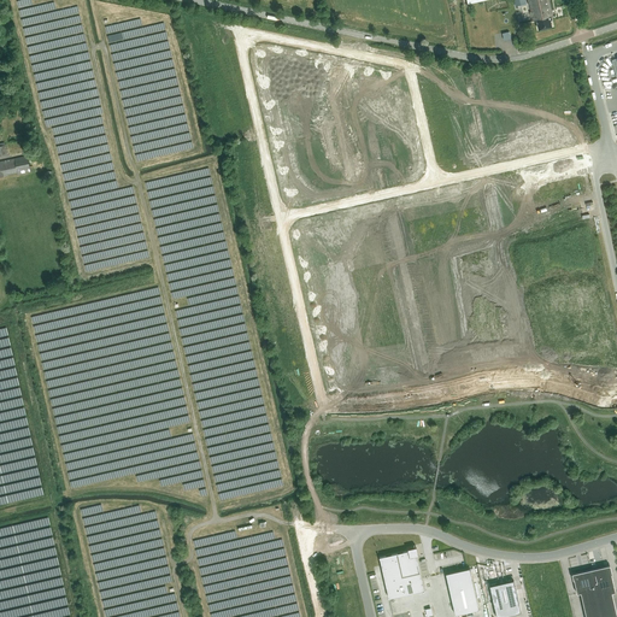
[(551,17),(554,16),(550,0),(527,0),(532,21),(536,19),(539,29),(540,29),(542,29),(542,28),(547,27),(548,27),(551,27),(551,25),(552,25),(551,21),(552,19),(551,17)]
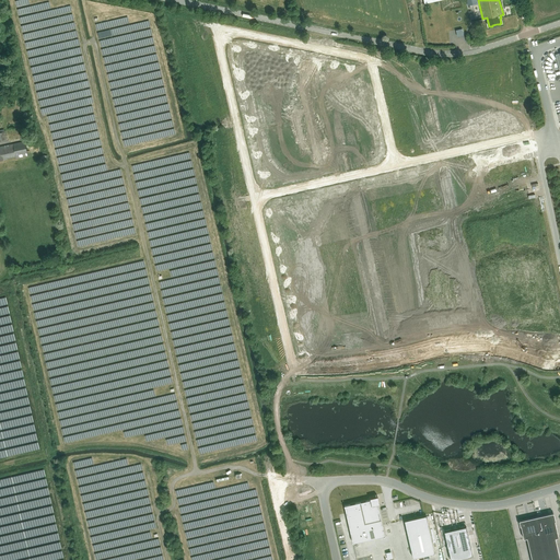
[(27,155),(25,141),(0,146),(0,160),(3,160),(15,156),(16,158),(27,155)]
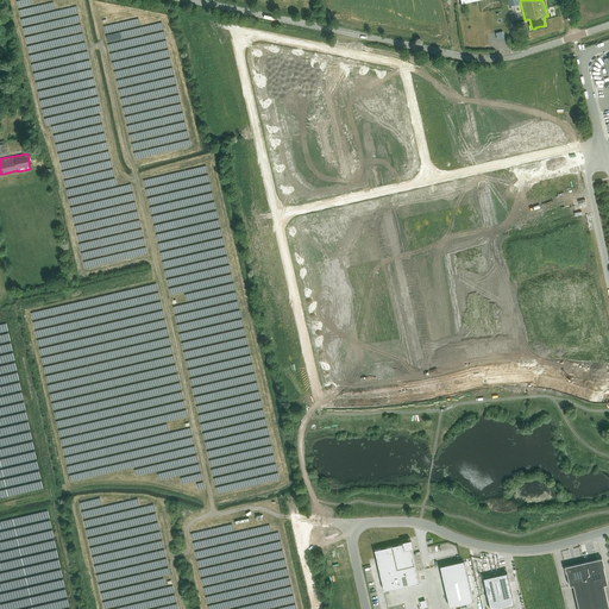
[(236,415),(201,425),(208,449),(223,444),(221,441),(225,440),(218,439),(219,440),(221,440),(220,444),(214,440),(209,441),(207,440),(234,432),(231,428),(231,429),(228,428),(225,432),(224,429),(223,432),(221,429),(219,431),(219,428),(218,431),(217,431),(215,435),(213,429),(242,421),(239,420),(239,419),(240,416),(236,415)]
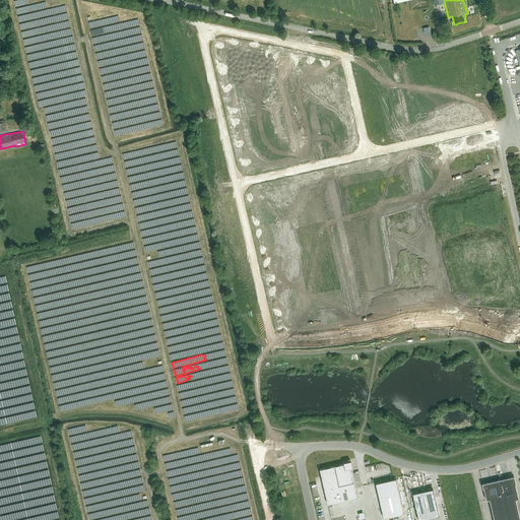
[(179,384),(183,405),(190,404),(189,398),(190,397),(189,394),(188,394),(187,388),(188,388),(187,383),(181,384),(179,384)]
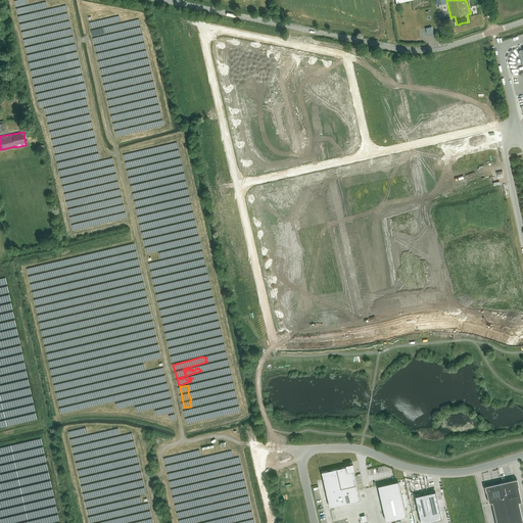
[(167,465),(175,502),(186,500),(185,494),(188,494),(184,493),(190,489),(190,487),(185,485),(188,485),(188,483),(190,483),(191,479),(192,481),(194,480),(189,478),(189,477),(192,472),(188,472),(188,470),(190,470),(187,469),(186,468),(184,470),(181,466),(175,467),(174,466),(173,467),(171,465),(171,468),(170,465),(167,465)]
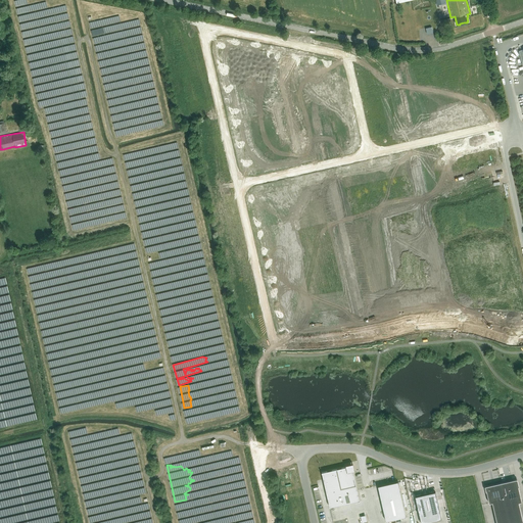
[(359,501),(360,501),(352,470),(351,466),(347,467),(347,466),(322,472),(322,473),(330,507),(359,501)]
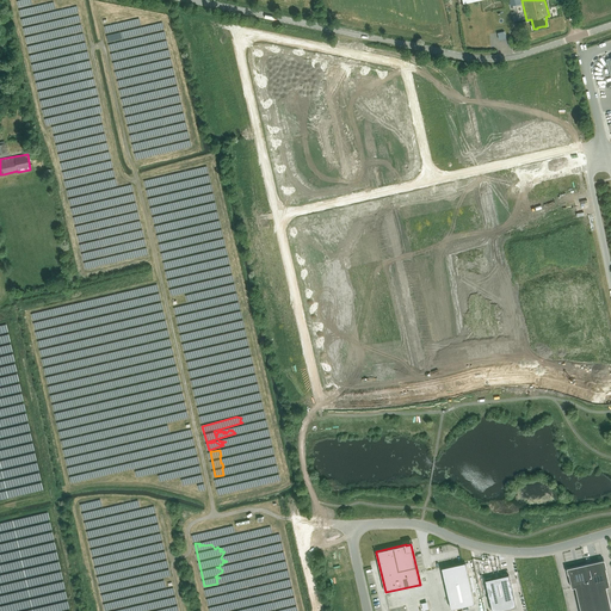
[(590,584),(591,590),(606,586),(606,587),(610,586),(605,568),(606,568),(604,560),(585,563),(590,584)]
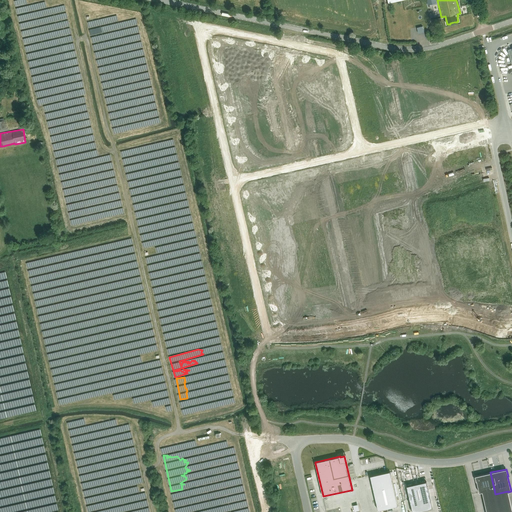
[(370,476),(378,510),(397,505),(390,471),(370,476)]
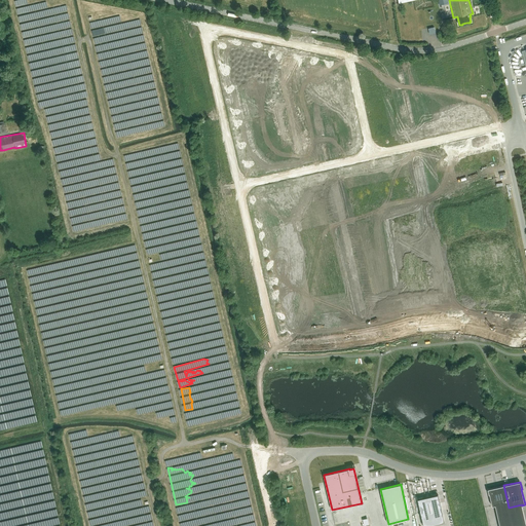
[(508,502),(503,485),(488,489),(489,494),(492,505),(495,505),(495,504),(508,502)]
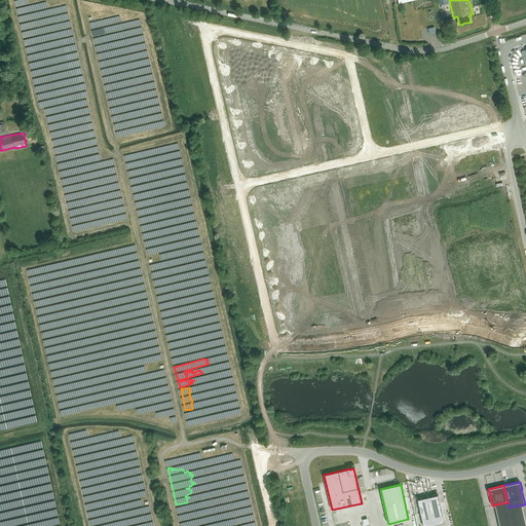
[(438,494),(417,499),(422,519),(442,515),(438,494)]
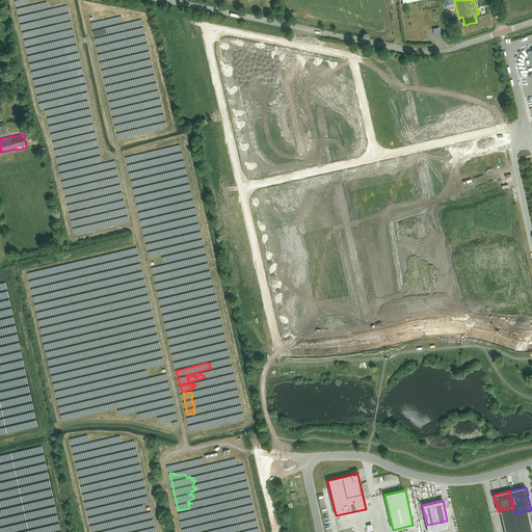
[(502,516),(514,513),(513,508),(501,510),(501,511),(502,516)]
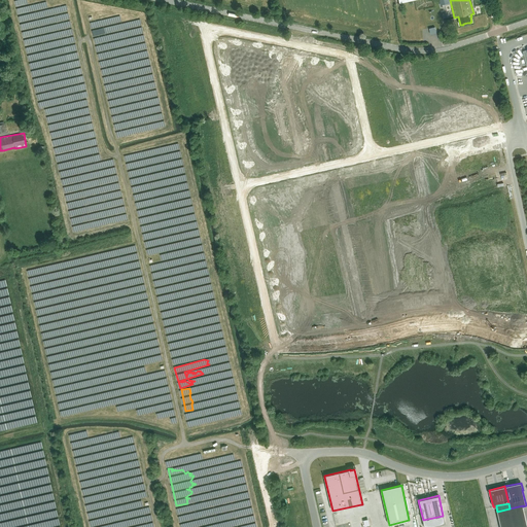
[(510,508),(512,515),(524,512),(523,506),(523,505),(510,508)]
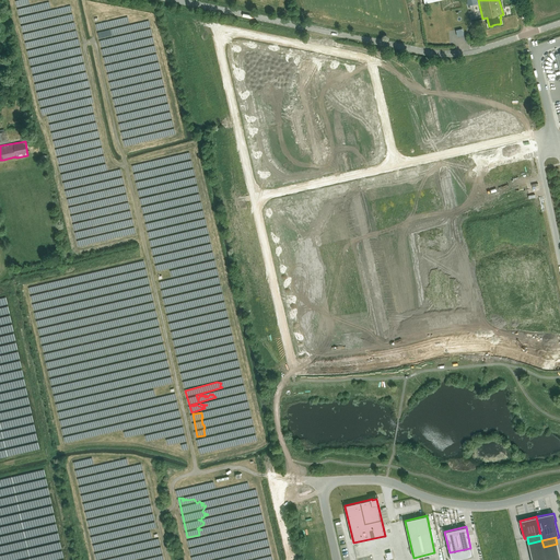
[(541,540),(528,544),(529,550),(544,547),(541,540)]
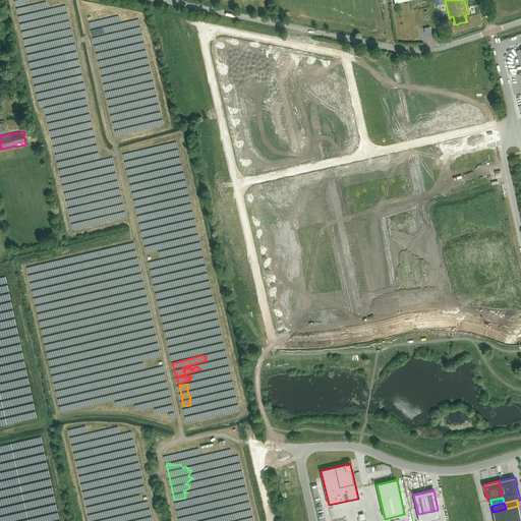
[(506,509),(507,514),(519,511),(518,506),(506,509)]
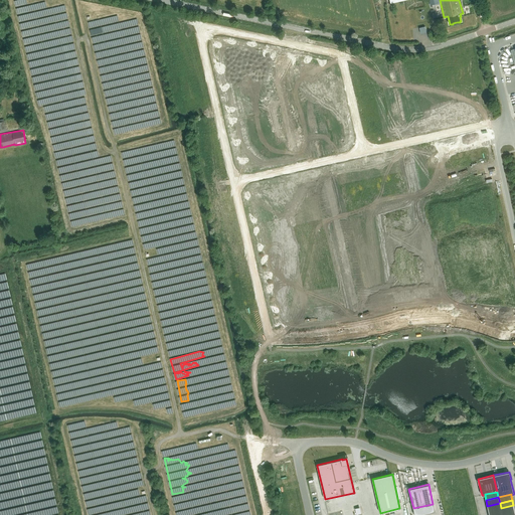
[(500,503),(487,506),(489,511),(501,508),(500,503)]
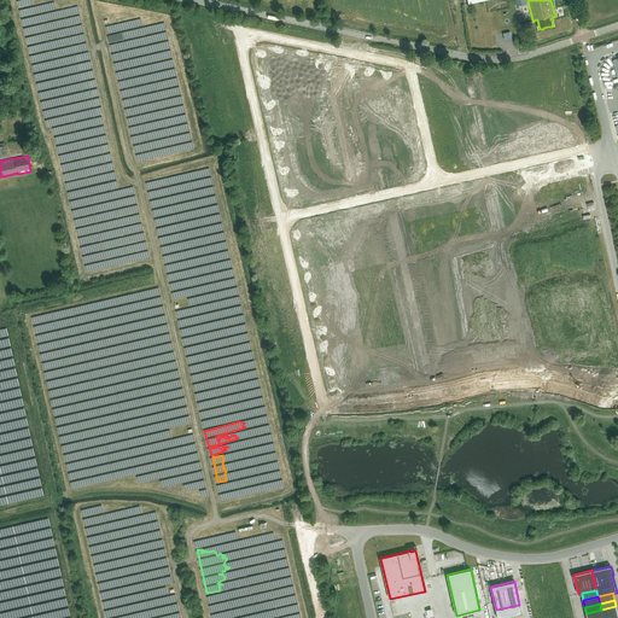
[(616,606),(601,610),(602,617),(617,613),(616,606)]
